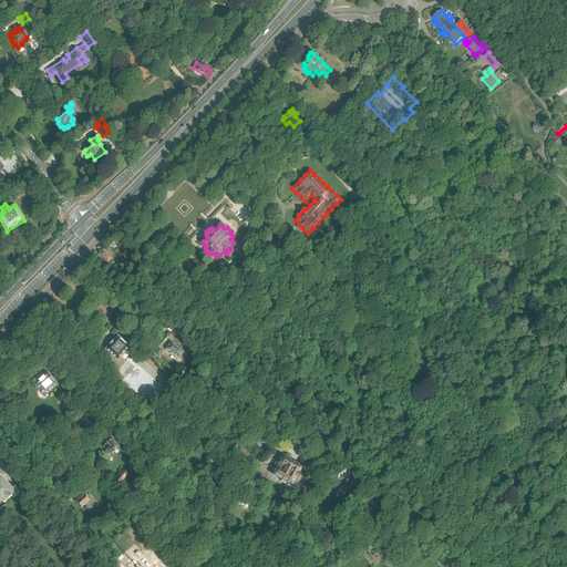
[(104,260),(106,257),(109,256),(105,253),(106,251),(104,249),(103,250),(102,250),(98,255),(99,255),(98,256),(101,258),(104,260)]
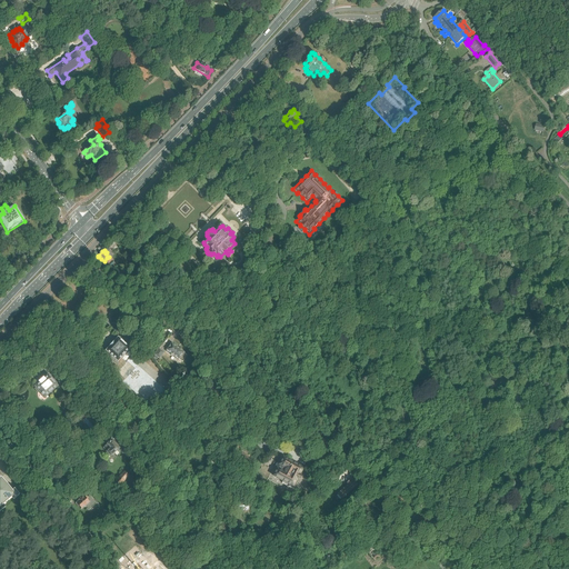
[(482,273),(477,268),(470,273),(475,279),(482,273)]
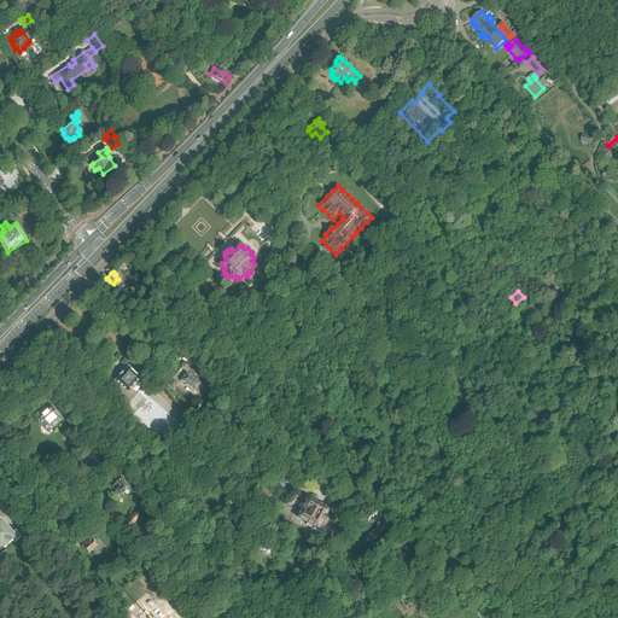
[(371,325),(373,322),(375,326),(390,316),(395,313),(391,307),(386,312),(385,309),(371,320),(368,322),(371,325)]
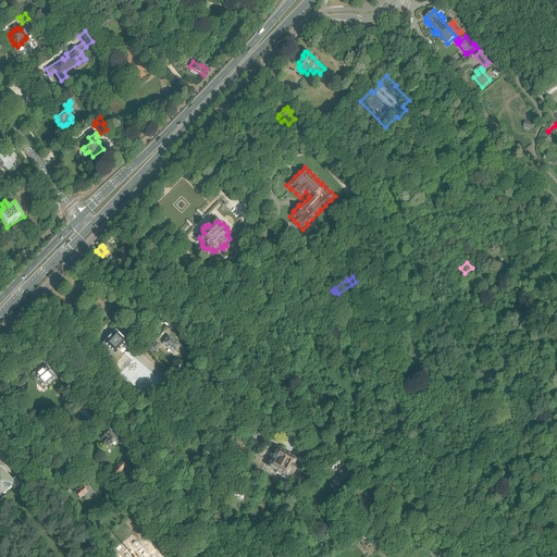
[(289,294),(297,301),(306,293),(299,285),(289,294)]
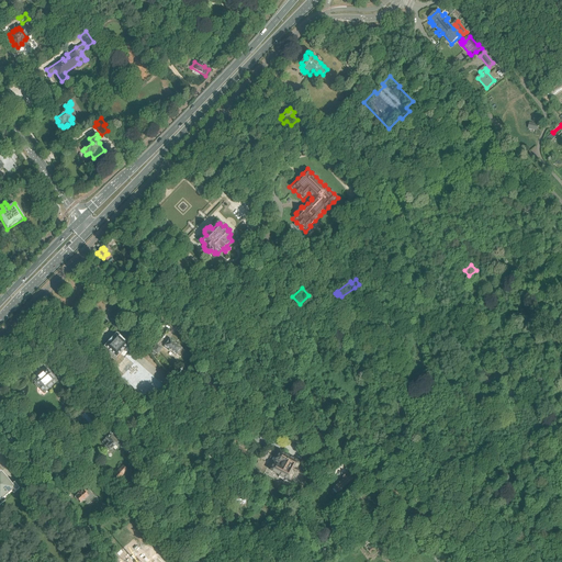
[(127,345),(117,335),(116,334),(113,338),(112,338),(108,343),(109,343),(104,347),(105,348),(103,350),(112,358),(114,356),(115,358),(120,353),(124,357),(130,350),(126,347),(125,349),(124,348),(127,345)]
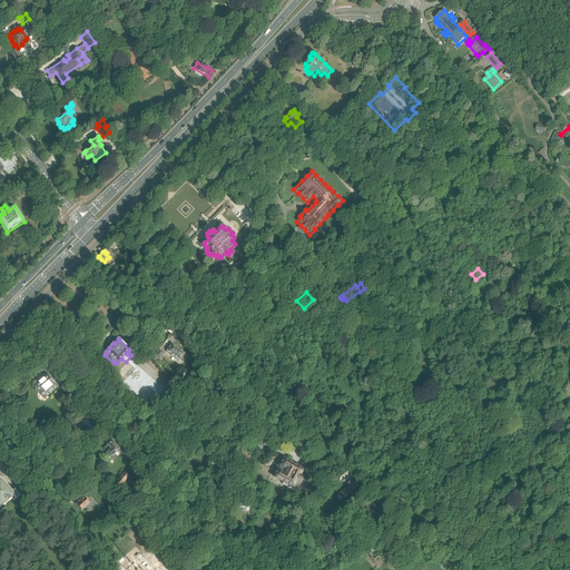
[(182,363),(187,356),(172,344),(167,351),(182,363)]
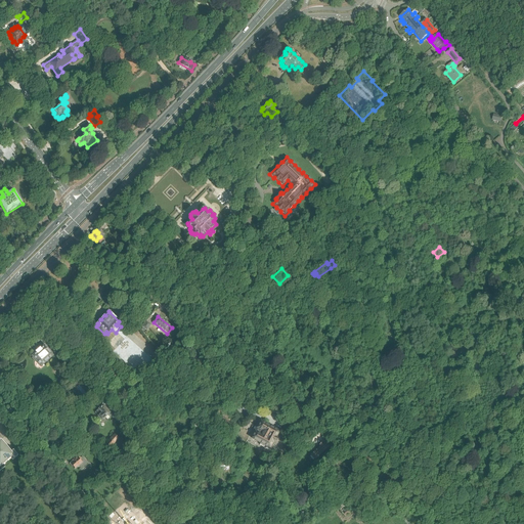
[(508,340),(516,333),(510,325),(500,332),(508,340)]
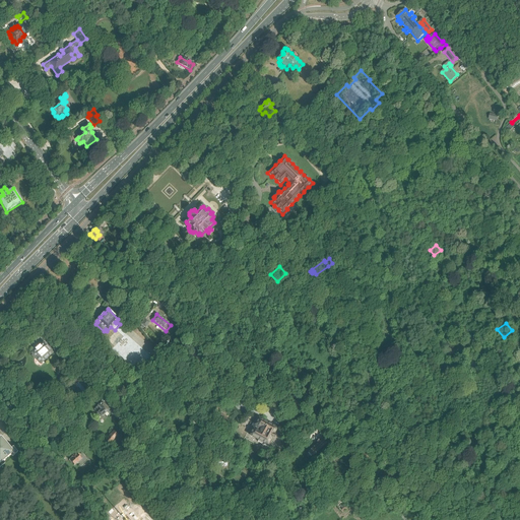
[(52,351),(54,348),(52,345),(49,348),(45,343),(41,346),(40,345),(39,346),(38,346),(37,347),(37,348),(36,349),(37,350),(33,353),(33,354),(31,355),(35,359),(36,359),(41,364),(45,361),(46,362),(48,361),(49,361),(50,359),(49,356),(53,353),(52,351)]
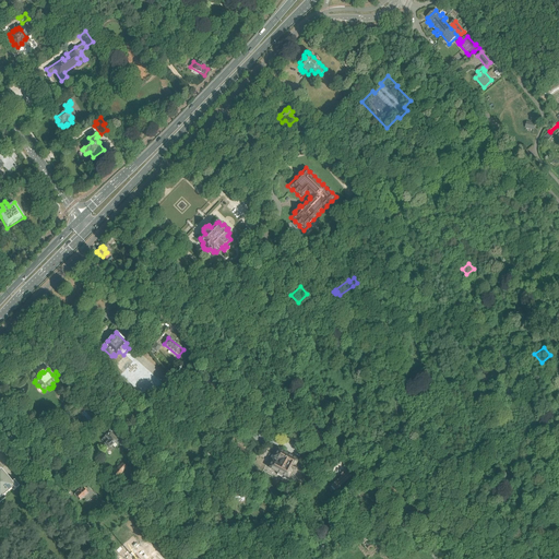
[(108,449),(117,441),(109,432),(105,437),(108,440),(104,444),(108,449)]
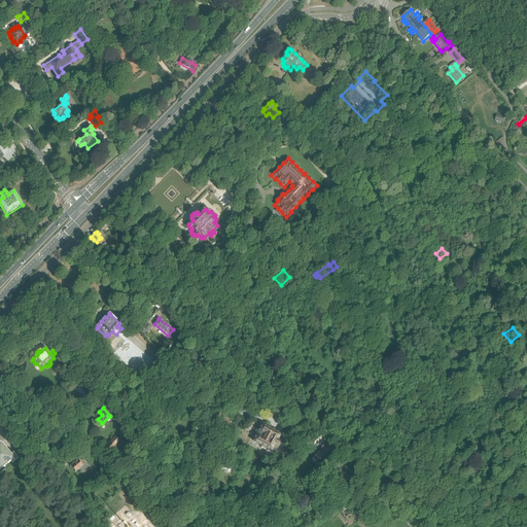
[(262,424),(258,430),(257,430),(255,433),(256,434),(256,435),(255,435),(255,436),(254,436),(253,437),(253,438),(253,440),(254,440),(253,442),(262,446),(261,448),(262,449),(265,450),(266,450),(267,449),(272,451),(275,445),(276,446),(279,441),(278,440),(281,434),(276,431),(272,428),(272,429),(262,424)]
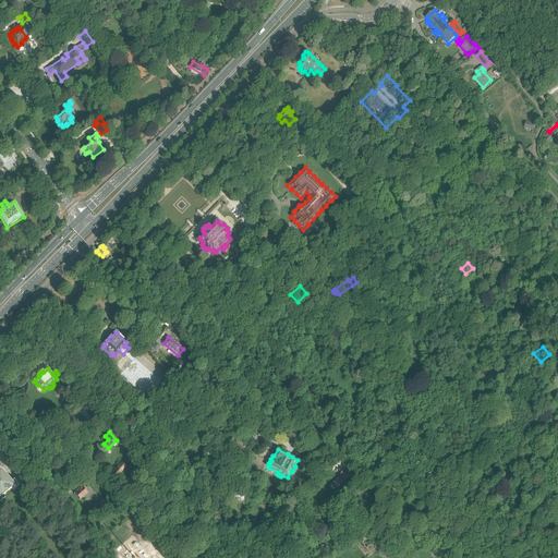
[(469,461),(486,455),(485,451),(461,458),(462,462),(469,461)]
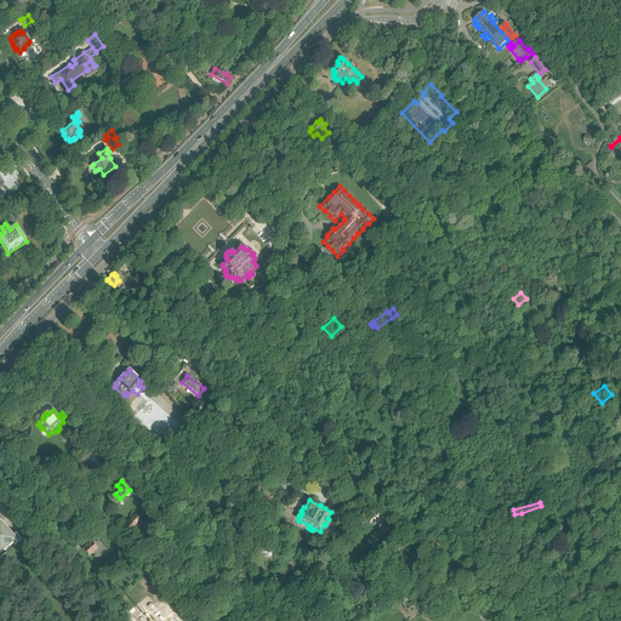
[(131,530),(141,520),(136,516),(125,525),(126,525),(118,534),(123,539),(131,530)]
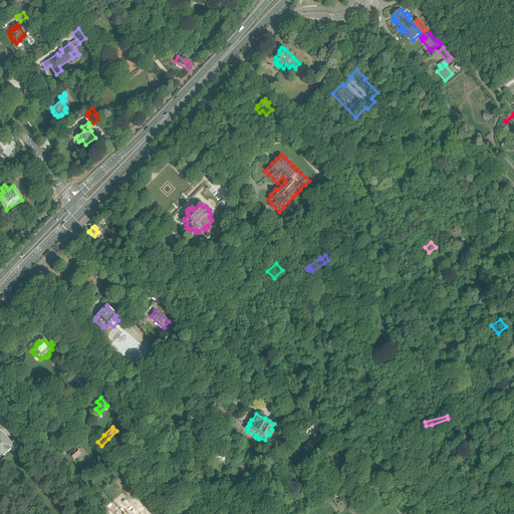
[(0,462),(5,458),(3,456),(11,450),(12,452),(18,447),(13,442),(11,444),(1,432),(0,432),(0,462)]
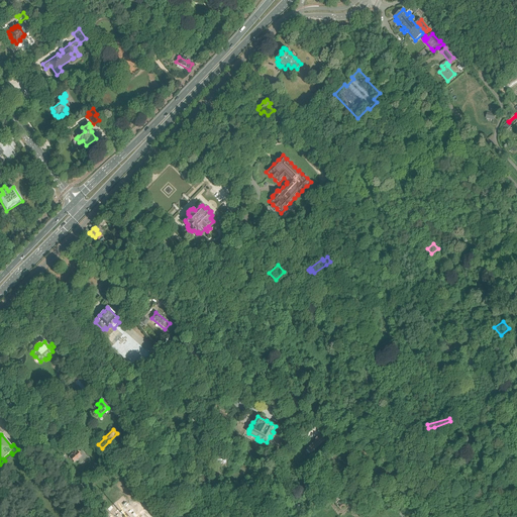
[(306,449),(311,454),(325,441),(321,436),(319,438),(318,437),(315,439),(316,440),(306,449)]
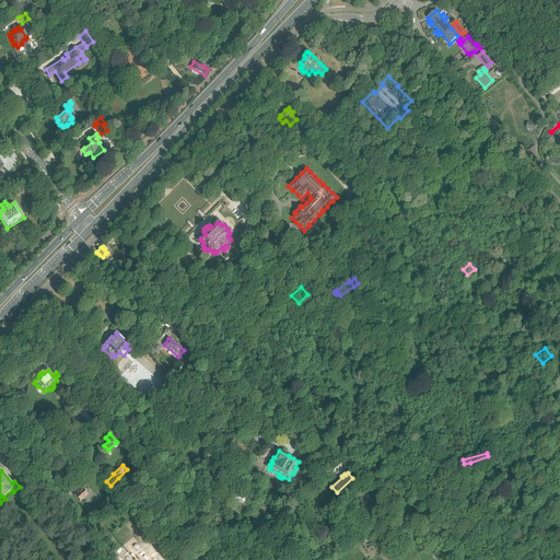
[(76,496),(80,501),(84,498),(88,501),(93,497),(91,493),(92,492),(89,489),(86,490),(84,488),(81,491),(81,490),(78,492),(78,493),(76,496)]
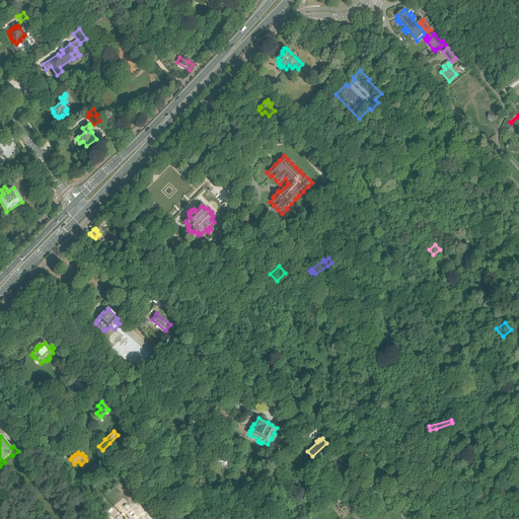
[(226,464),(225,457),(217,458),(217,455),(214,455),(214,459),(215,466),(226,464)]
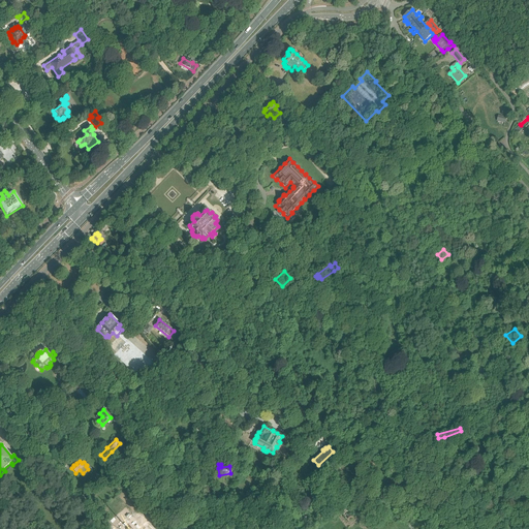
[(353,518),(355,516),(358,514),(350,505),(342,514),(348,521),(353,518)]
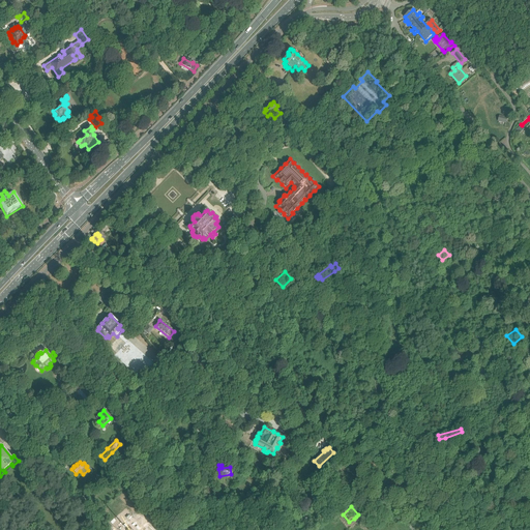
[(416,529),(417,529),(409,521),(406,523),(412,529),(416,529)]
